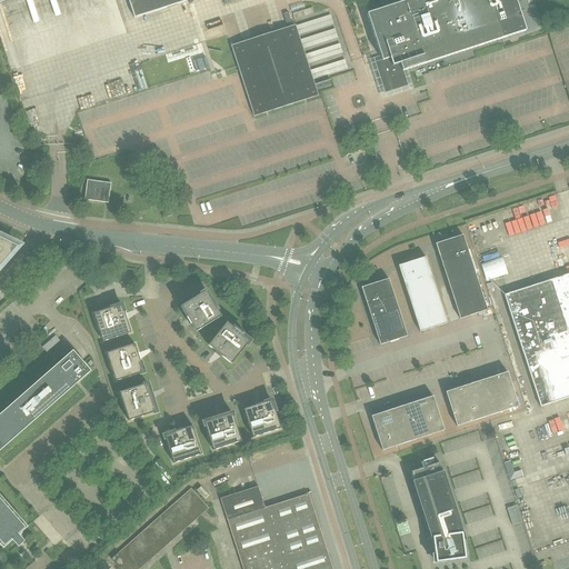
[(191,0),(172,0),(137,9),(139,20),(173,11),(193,7),(191,0)]
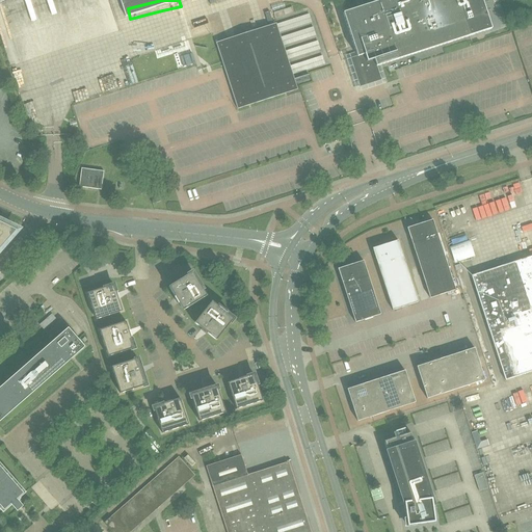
[(382,0),(363,6),(358,8),(343,12),(356,56),(350,58),(354,73),(362,71),(364,78),(379,73),(377,67),(490,29),(481,0),(382,0)]
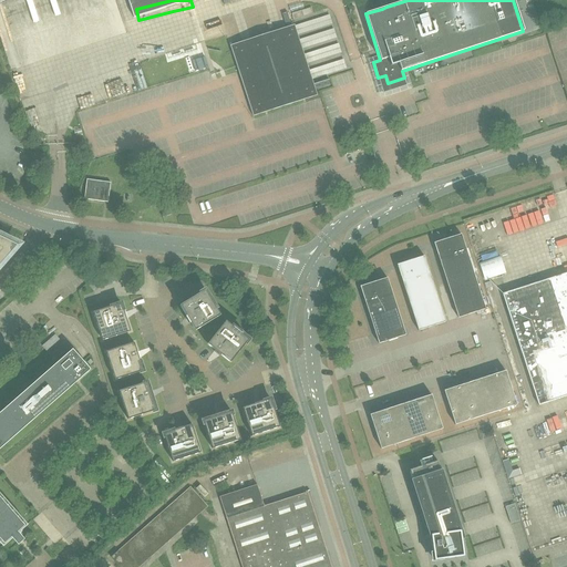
[(317,95),(295,24),(230,45),(237,66),(253,116),(317,95)]
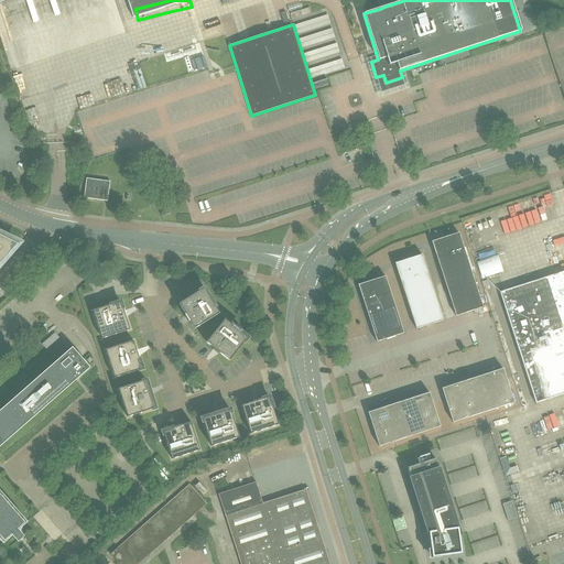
[(93,89),(97,105),(151,89),(145,74),(93,89)]
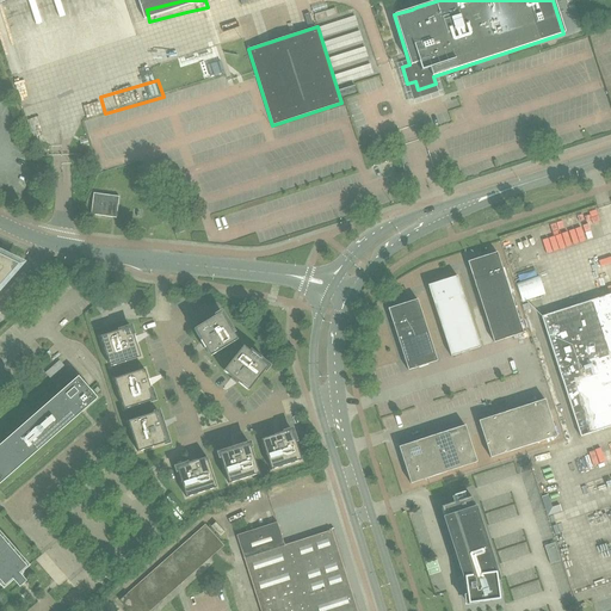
[(93,193),(91,215),(116,217),(118,197),(93,193)]
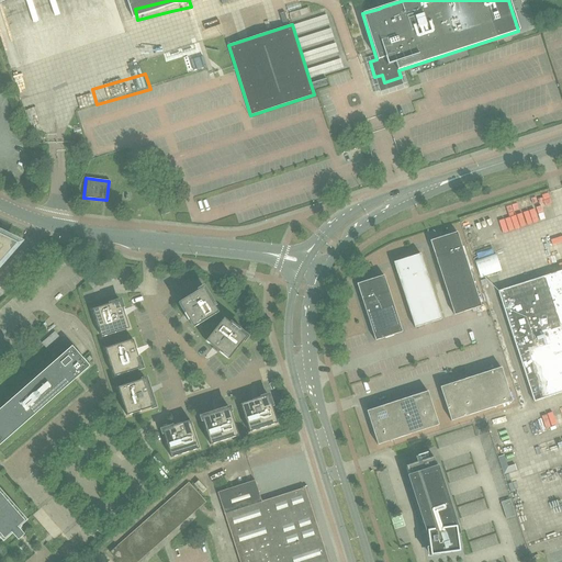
[(167,203),(158,206),(161,215),(169,213),(167,203)]
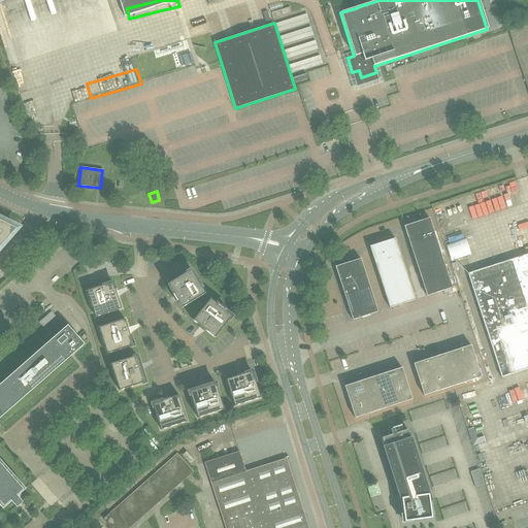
[(452,288),(429,218),(411,224),(408,229),(405,230),(427,296),(452,288)]
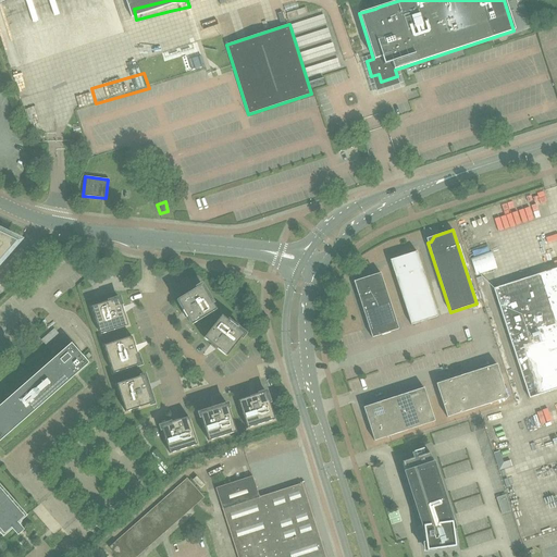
[(0,260),(17,242),(0,232),(0,260)]
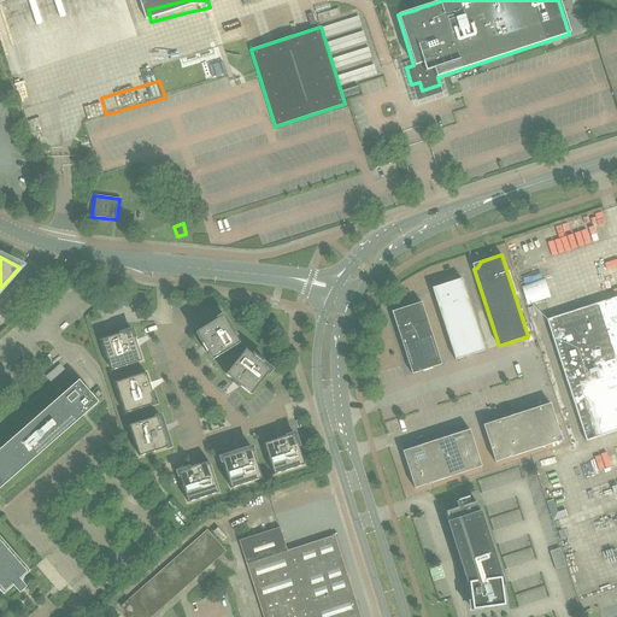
[(532,277),(538,299),(562,292),(554,270),(532,277)]
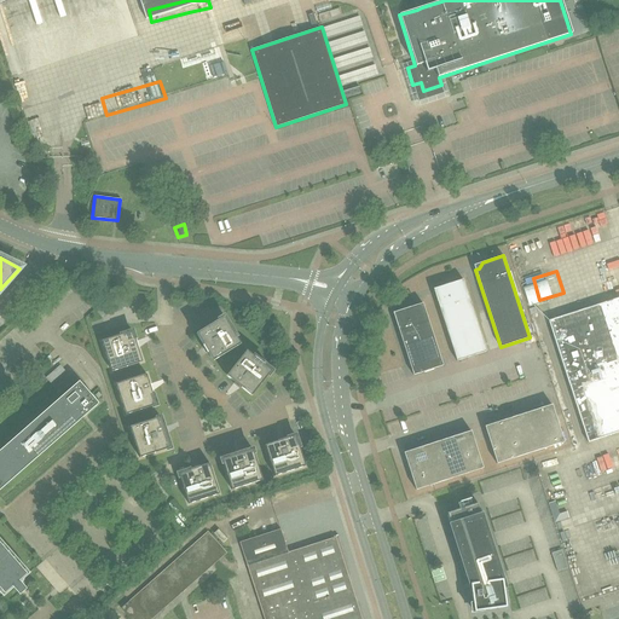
[(434,294),(457,362),(486,352),(463,279),(441,287),(439,291),(434,294)]
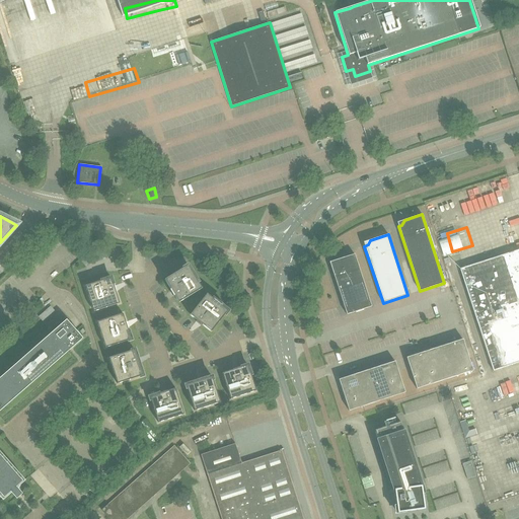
[(518,362),(518,249),(459,269),(493,371),(518,362)]
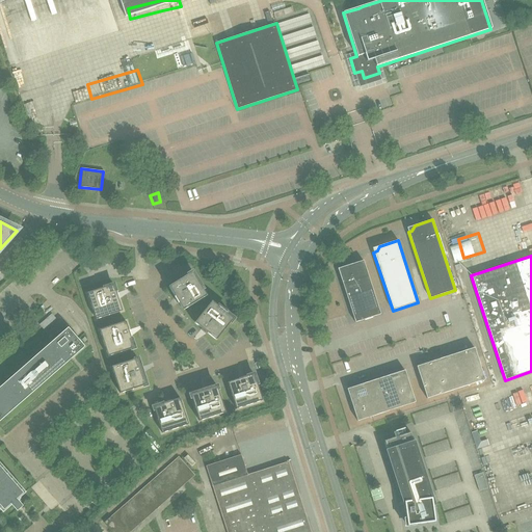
[(380,314),(363,261),(345,266),(343,271),(339,272),(355,322),(380,314)]
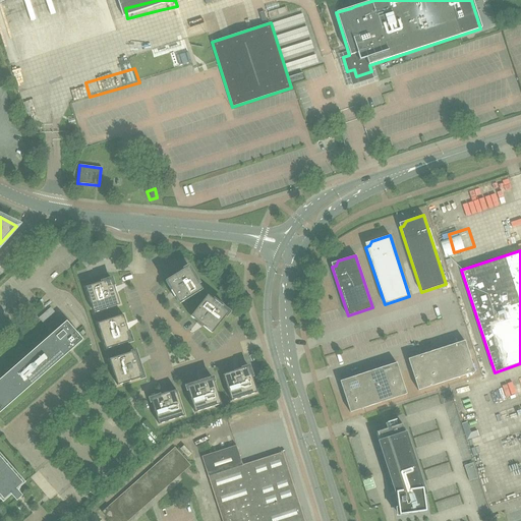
[(170,291),(174,297),(175,297),(179,304),(203,290),(188,267),(165,281),(171,290),(171,291),(170,291)]
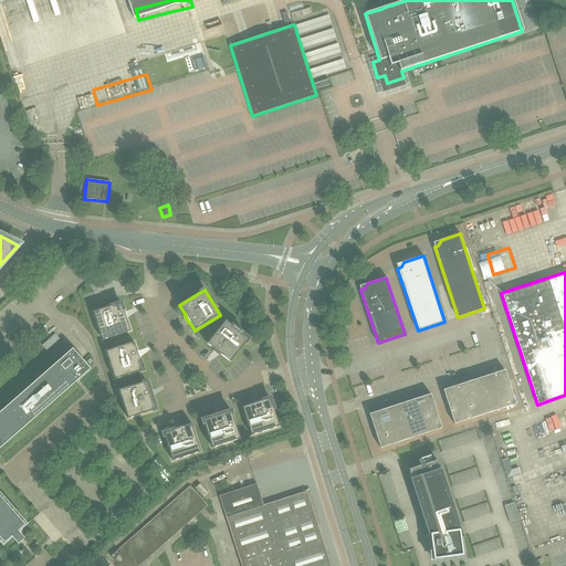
[(127,318),(125,311),(124,312),(121,303),(93,312),(102,341),(129,332),(130,332),(126,320),(127,318)]
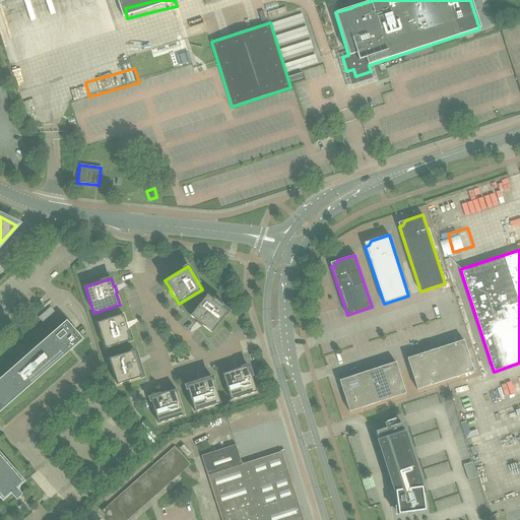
[(190,316),(196,321),(196,322),(201,327),(202,326),(211,333),(228,312),(207,296),(190,316)]
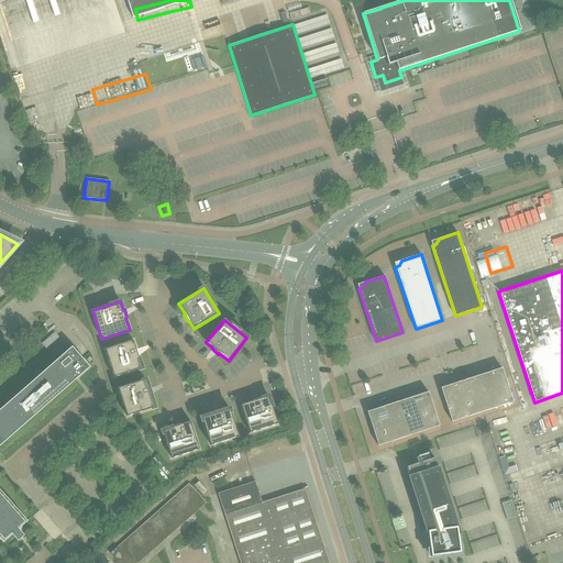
[(140,356),(136,349),(135,349),(133,340),(132,341),(106,350),(114,377),(142,368),(139,356),(140,356)]
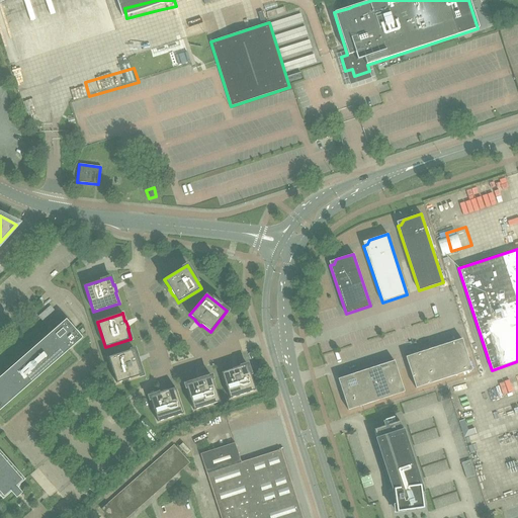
[(0,495),(3,499),(4,498),(12,492),(16,497),(19,496),(21,493),(17,488),(24,480),(0,451),(0,410),(69,349),(72,346),(82,338),(66,320),(65,321),(52,332),(33,348),(0,377),(0,495)]
